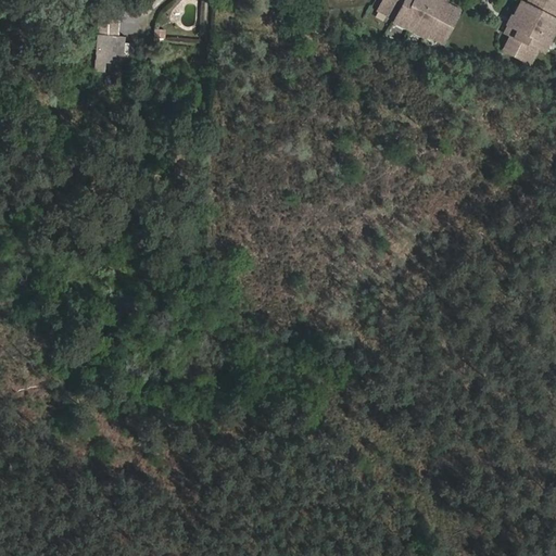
[(442,1),(442,0),(383,0),(380,8),(386,10),(384,11),(396,17),(394,20),(399,22),(405,26),(414,30),(425,36),(426,33),(438,39),(438,37),(443,40),(458,12),(453,9),(454,7),(442,1)]
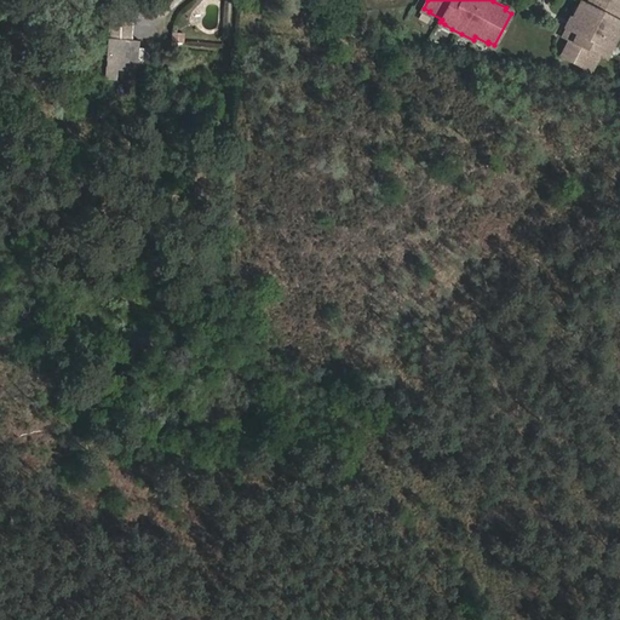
[(619,22),(616,21),(619,13),(619,3),(614,0),(590,0),(590,1),(587,6),(581,3),(575,15),(573,21),(581,24),(578,33),(574,30),(566,33),(564,36),(570,40),(568,44),(564,52),(562,56),(591,70),(600,55),(606,58),(608,53),(612,46),(619,29),(619,22)]
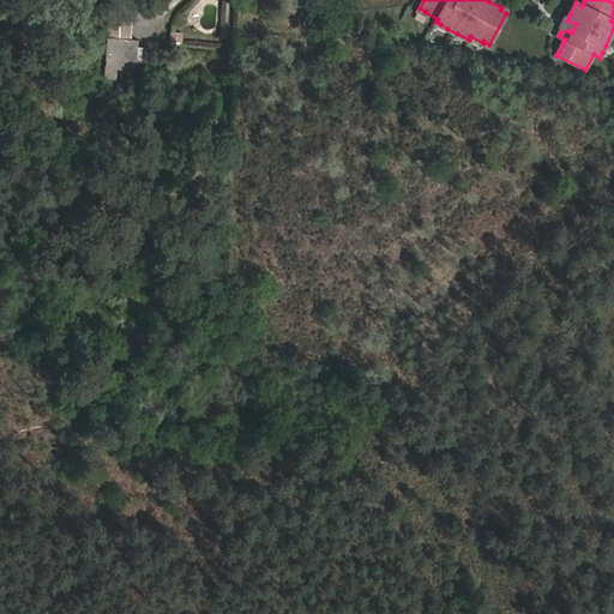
[(576,24),(567,20),(560,32),(569,30),(572,32),(576,24)]
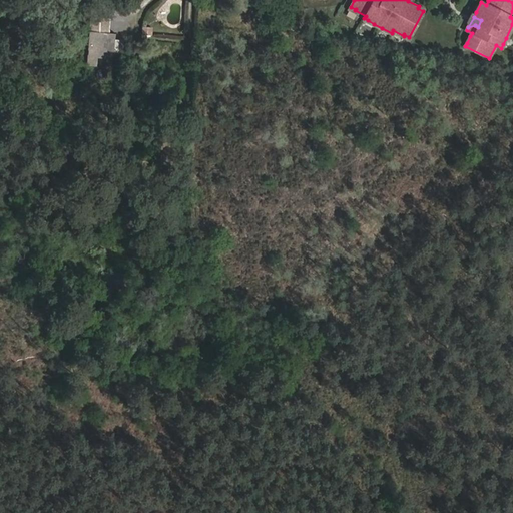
[(151,36),(151,27),(140,27),(140,36),(151,36)]
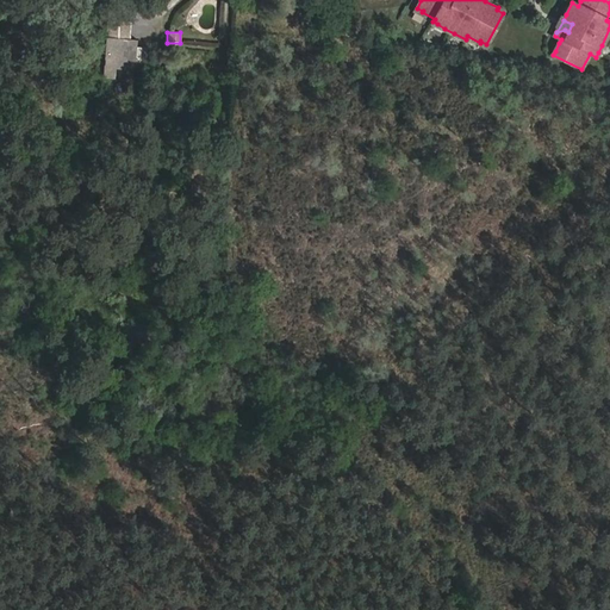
[(135,43),(106,41),(104,76),(114,78),(116,68),(134,69),(135,43)]
